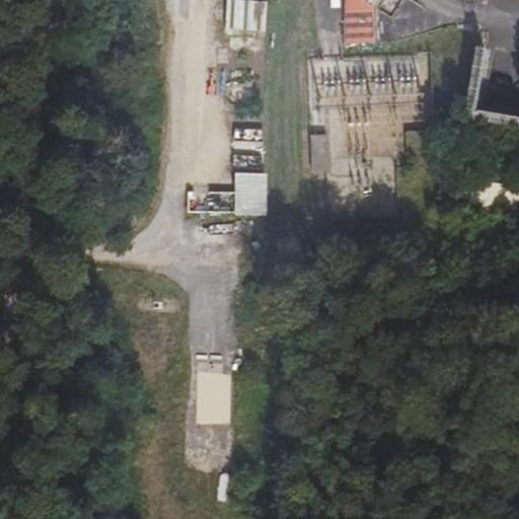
[(265,0),(229,0),(228,29),(266,31),(267,0),(265,0)]
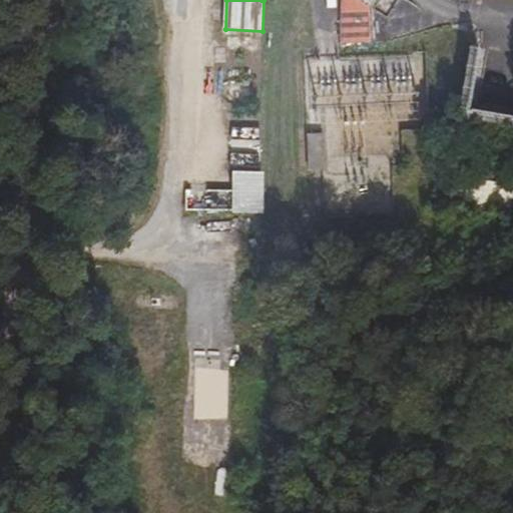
[(368,8),(372,0),(339,0),(339,45),(370,44),(368,8)]
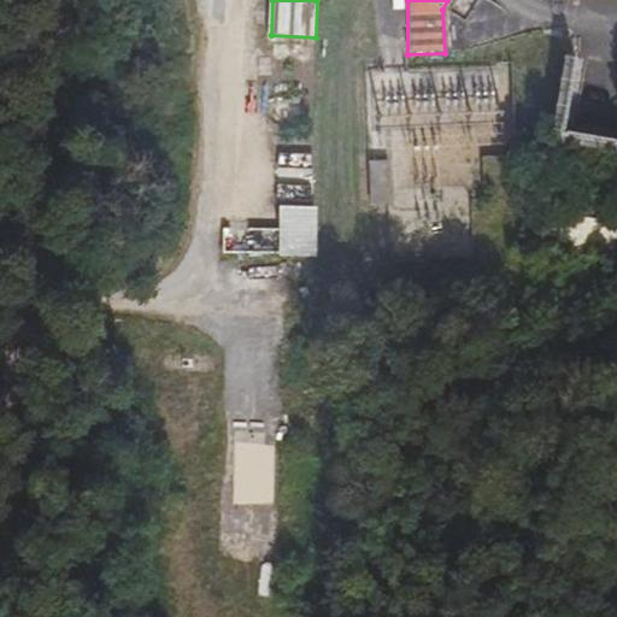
[(391,206),(388,163),(366,163),(369,207),(391,206)]
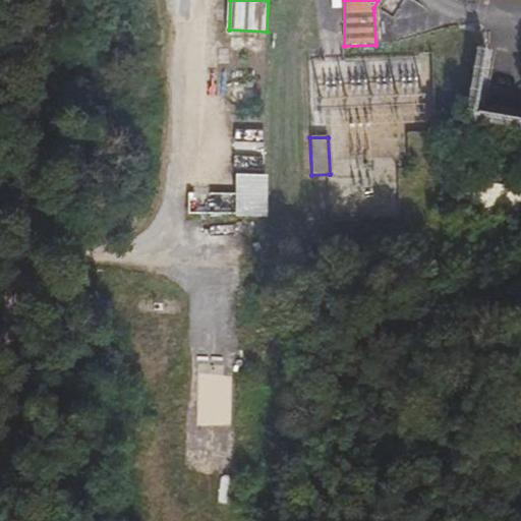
[(268,217),(270,174),(237,173),(235,216),(268,217)]
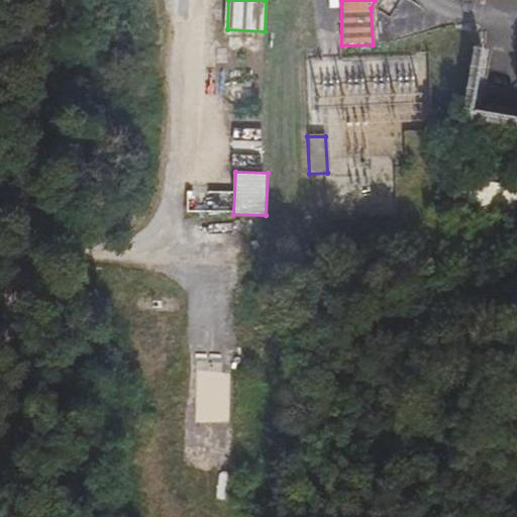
[(514,224),(516,203),(516,189),(459,179),(453,214),(514,224)]
